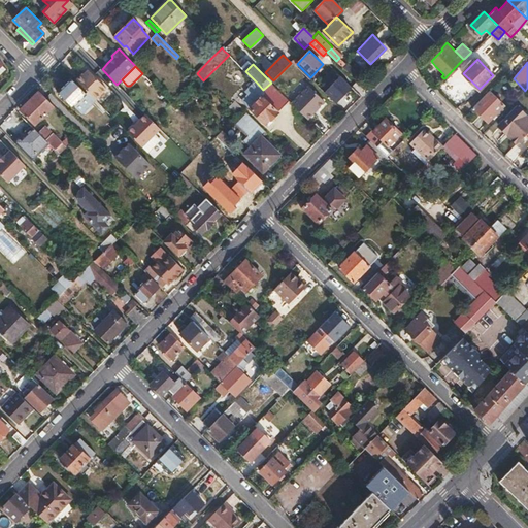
[(443,74),(435,66),(433,68),(441,76),(443,74)]
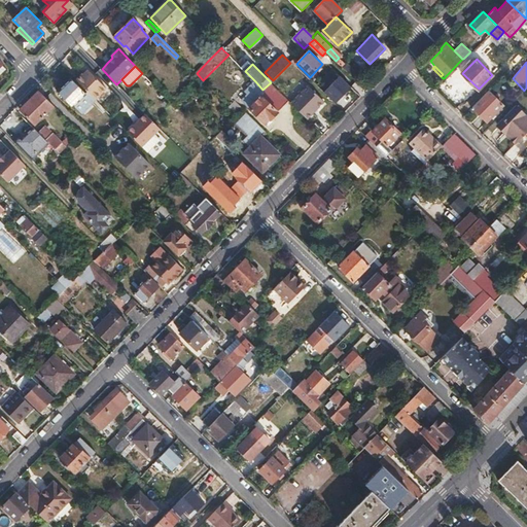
[(81,74),(75,79),(95,99),(106,89),(88,70),(85,72),(82,75),(81,74)]
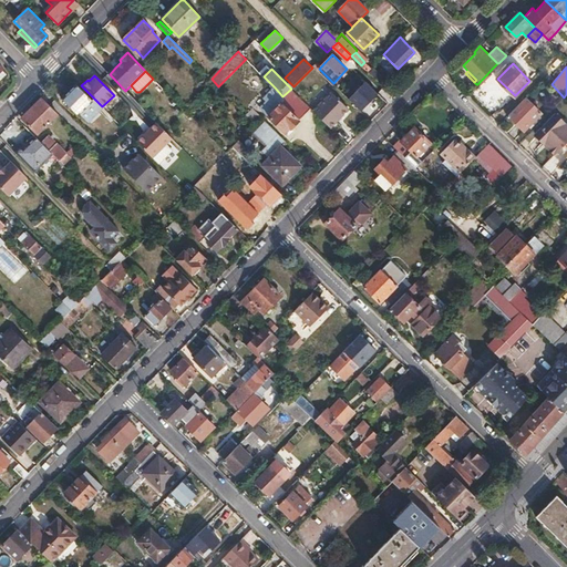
[(286,79),(282,80),(291,89),(294,86),(286,79)]
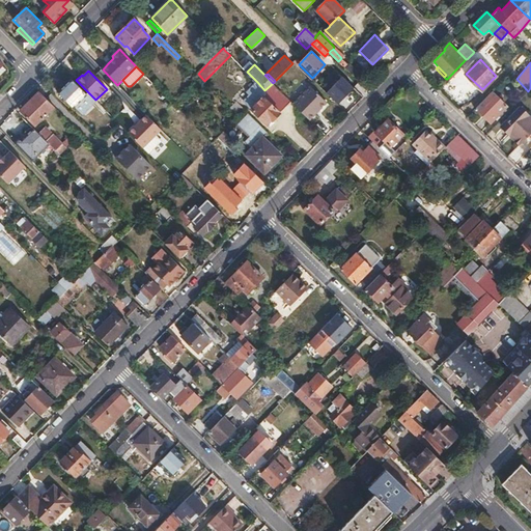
[(328,92),(339,104),(355,88),(343,77),(328,92)]
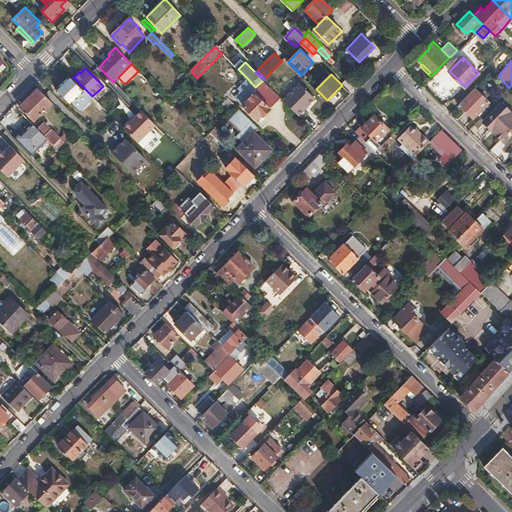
[(69,77),(57,89),(70,103),(71,102),(79,110),(90,98),(69,77)]
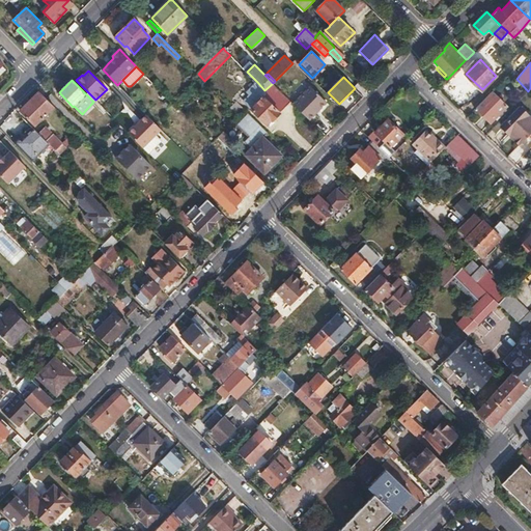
[(264,90),(257,82),(252,87),(260,95),(262,93),(266,96),(257,104),(250,96),(245,102),(268,123),(272,119),(273,120),(291,102),(273,83),(264,90)]
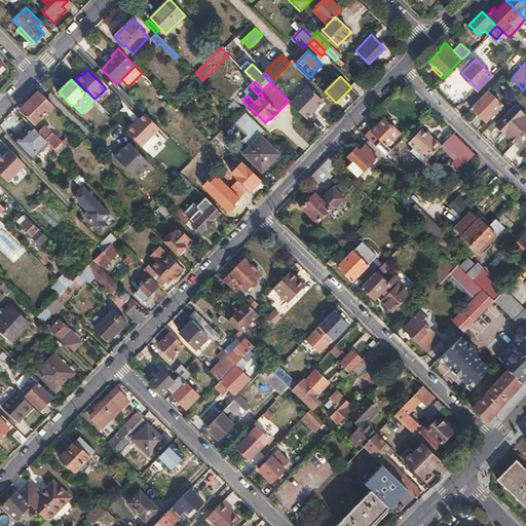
[(308,85),(291,103),(306,118),(324,101),(308,85)]
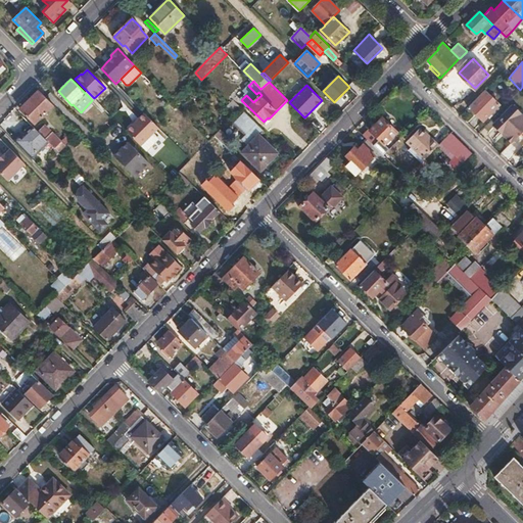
[(53,104),(39,90),(21,108),(35,123),(53,104)]
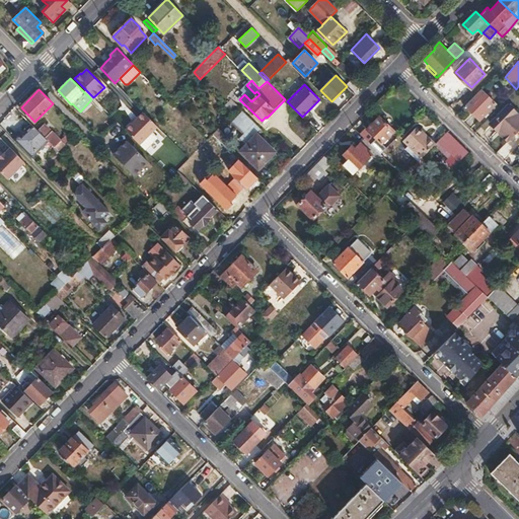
[(474,96),(464,105),(479,120),(487,113),(489,114),(490,114),(496,108),(496,107),(494,105),(496,103),(480,89),(474,96)]
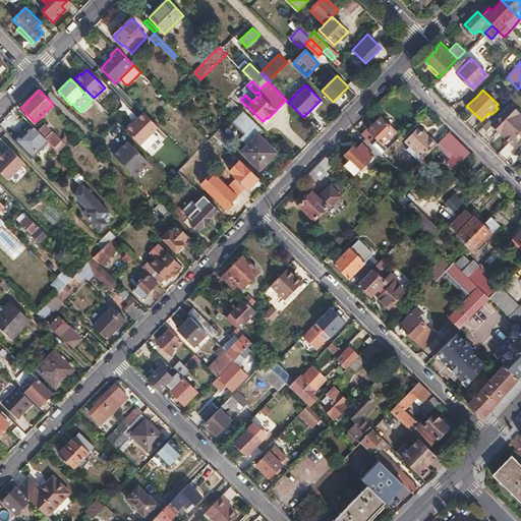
[(232,100),(226,106),(234,114),(240,108),(232,100)]
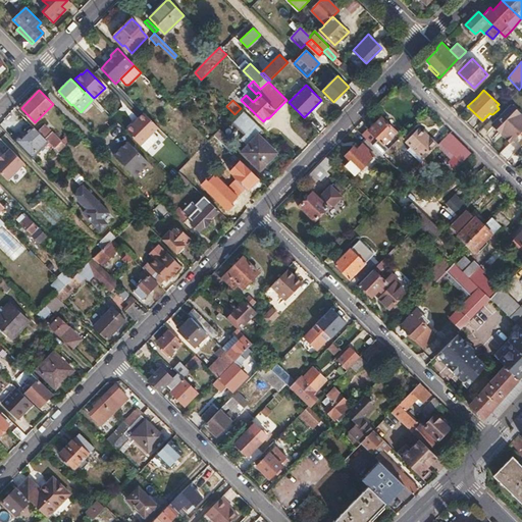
[(105,109),(98,102),(93,107),(100,114),(105,109)]
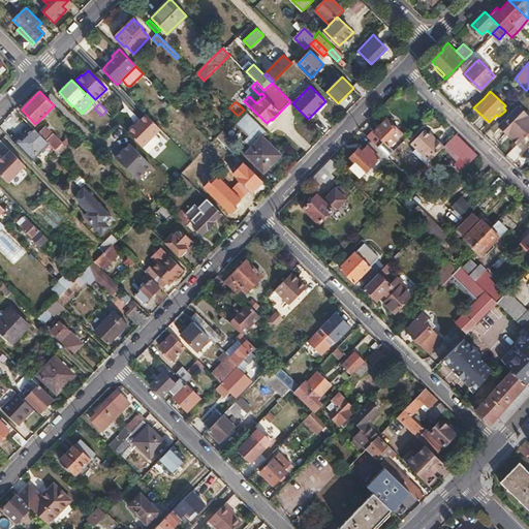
[(507,132),(511,127),(519,134),(523,138),(526,134),(528,131),(528,117),(519,106),(500,126),(507,132)]
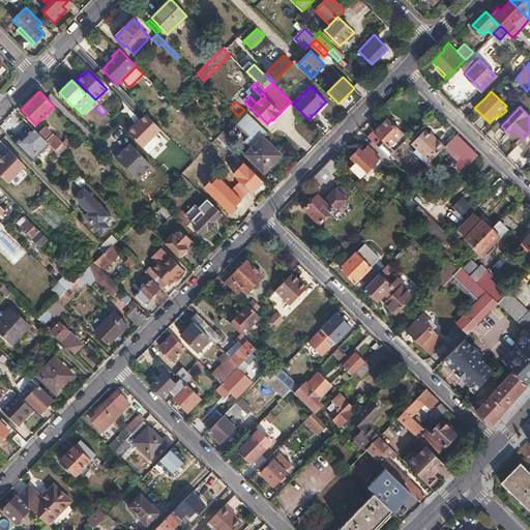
[(112,116),(107,111),(101,116),(107,121),(112,116)]
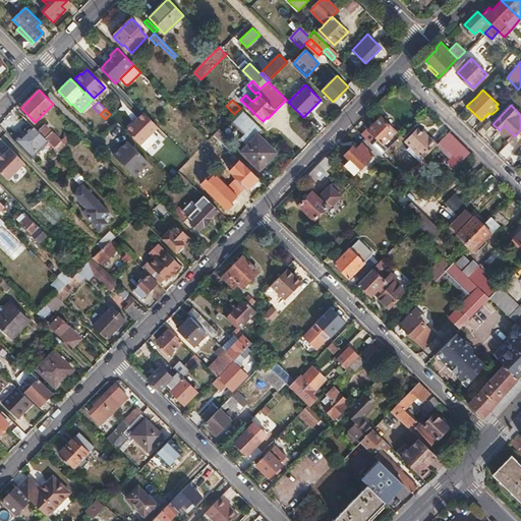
[(265,130),(244,111),(234,122),(246,133),(241,138),(248,145),(241,152),(261,171),(278,153),(259,135),(265,130)]
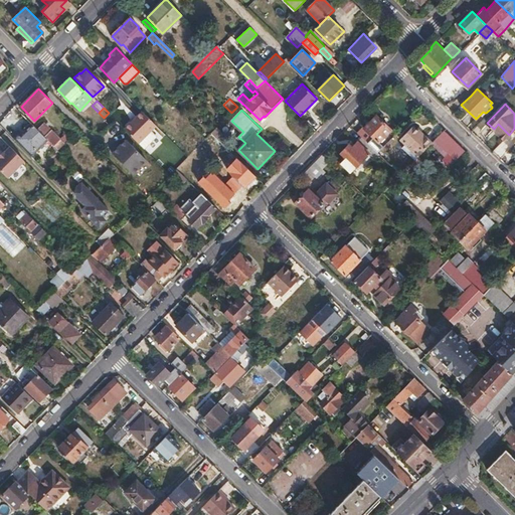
[(146,115),(128,133),(142,147),(153,136),(160,129),(146,115)]
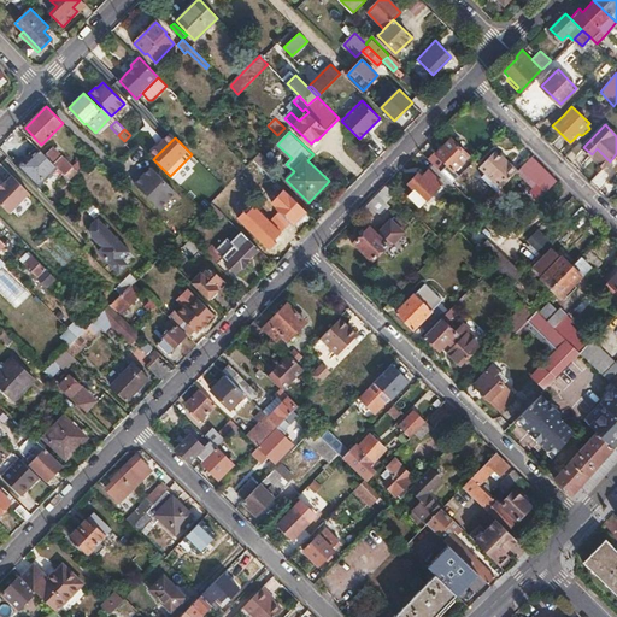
[(451,139),(430,160),(435,165),(447,177),(468,156),(451,139)]
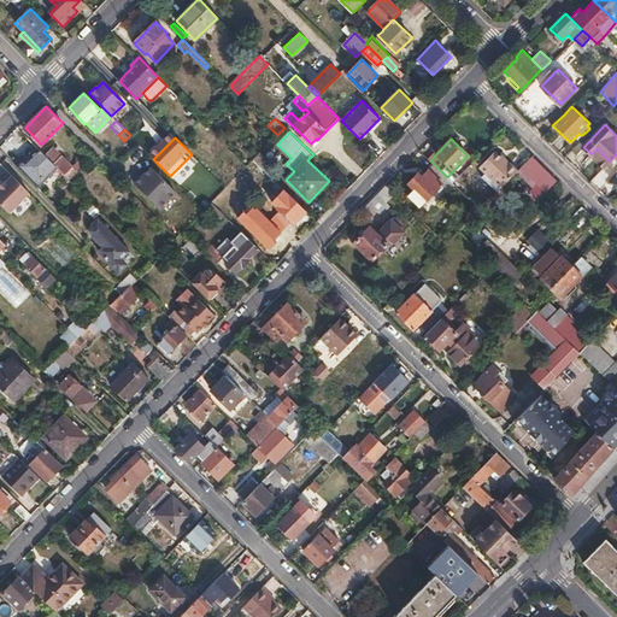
[(53,147),(45,156),(64,176),(69,180),(77,172),(72,168),(53,147)]
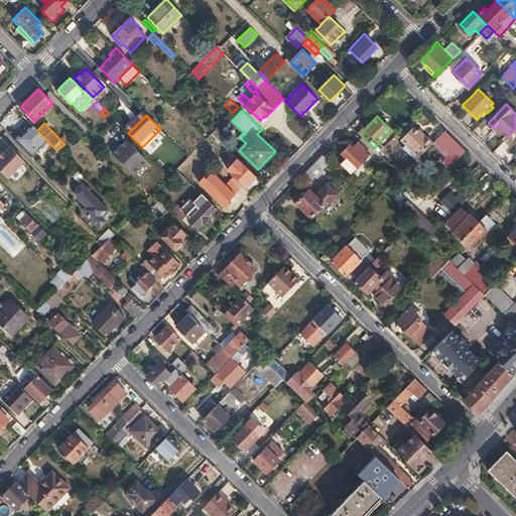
[(37,130),(31,124),(30,125),(28,125),(25,128),(25,130),(21,135),(20,133),(14,139),(27,153),(29,154),(34,149),(37,152),(48,141),(37,130)]
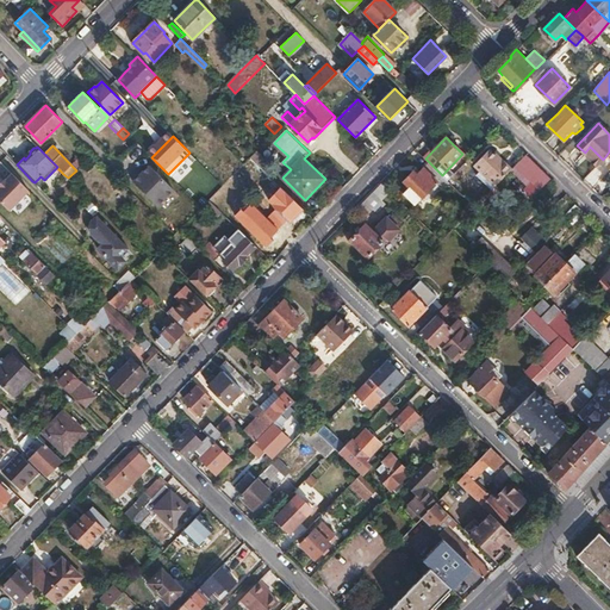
[(590,147),(585,153),(598,165),(603,160),(598,155),(590,147)]
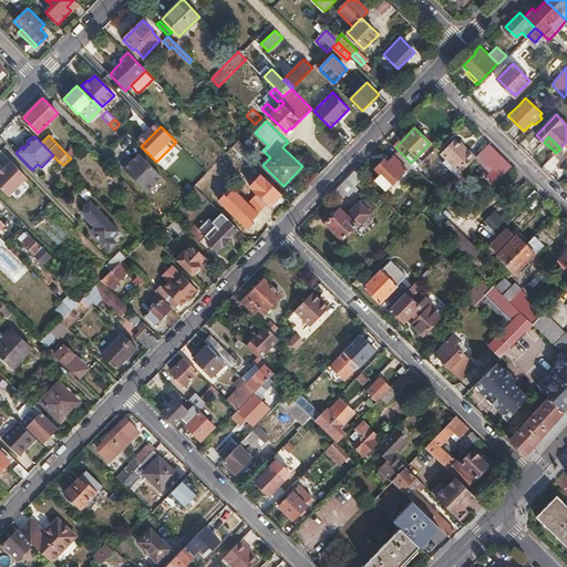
[(239,140),(233,146),(239,153),(245,146),(239,140)]
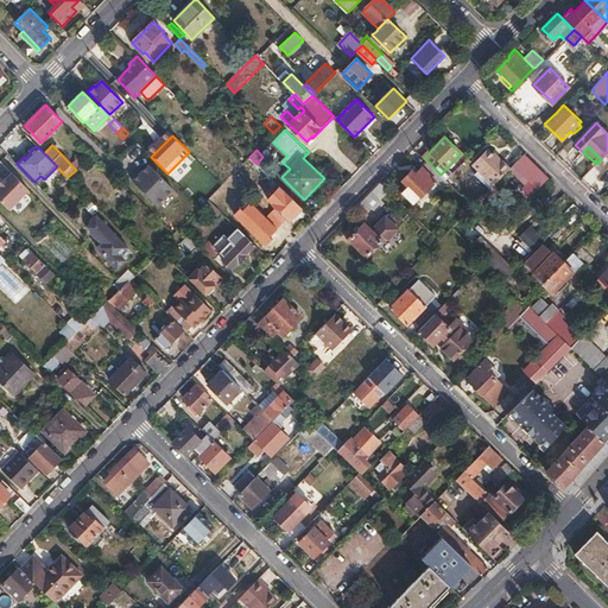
[(472,165),(494,185),(508,170),(496,157),(495,158),(486,150),(472,165)]
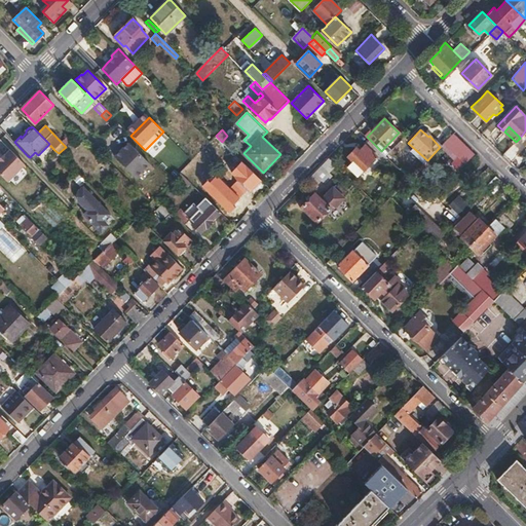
[(457,157),(454,160),(452,163),(458,171),(475,155),(453,133),(444,143),(457,157)]
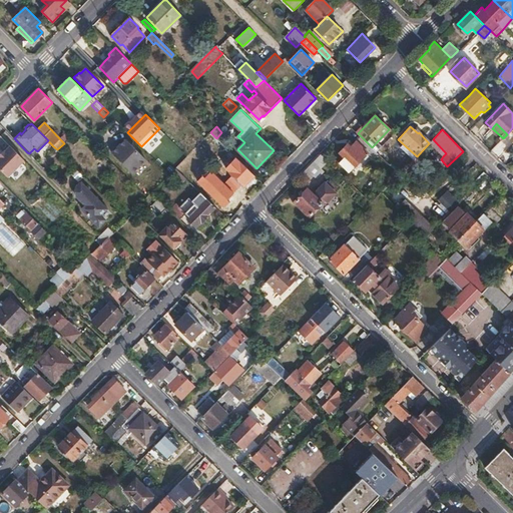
[(210,132),(204,139),(200,143),(206,149),(208,147),(211,150),(219,141),(216,138),(210,132)]
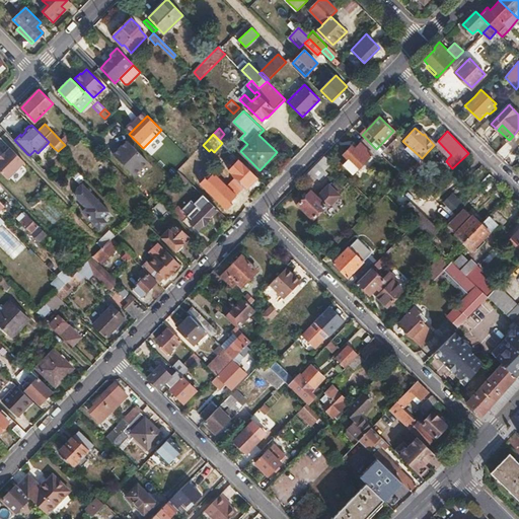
[(160,142),(154,137),(143,148),(148,154),(160,142)]
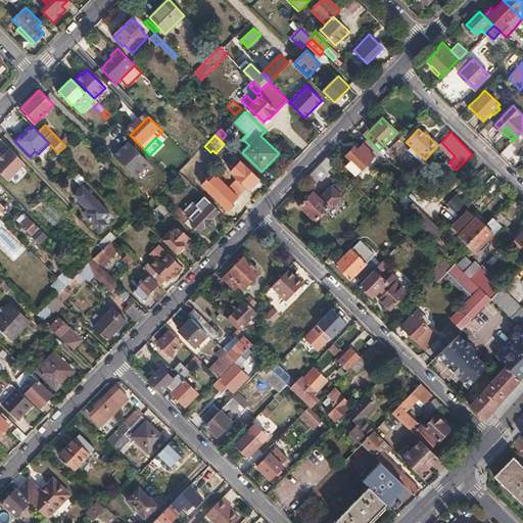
[(369,140),(365,144),(376,155),(375,157),(380,163),(386,157),(383,154),(379,150),(369,140)]
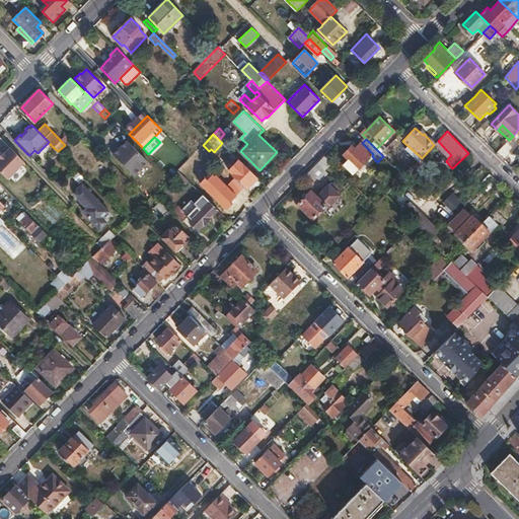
[(127,141),(114,155),(134,175),(148,161),(127,141)]
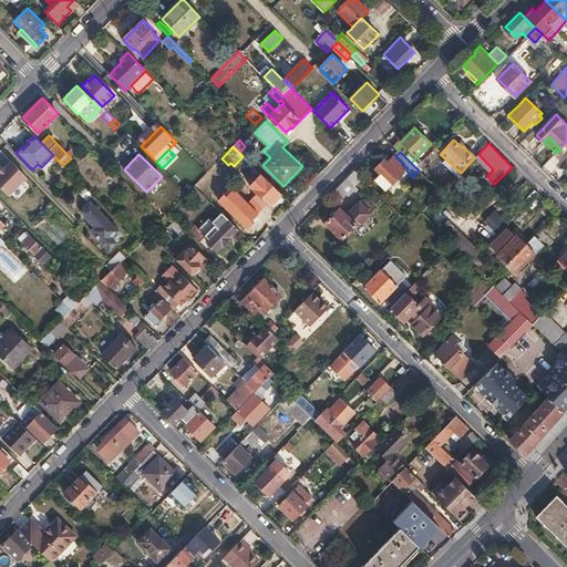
[(478,154),(474,158),(490,173),(493,169),(478,154)]
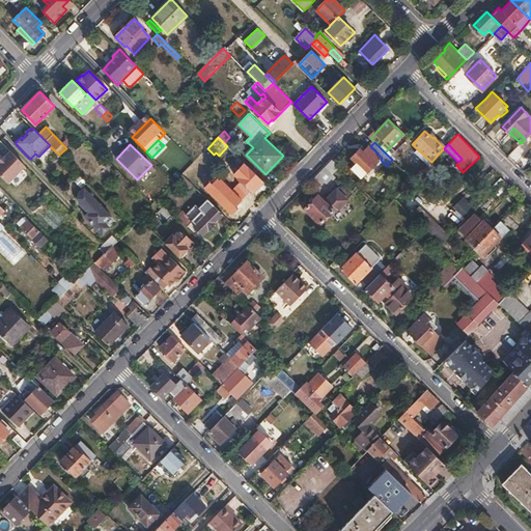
[(382,158),(370,146),(364,152),(361,149),(352,159),(356,164),(351,169),(361,178),(381,160),(382,158)]
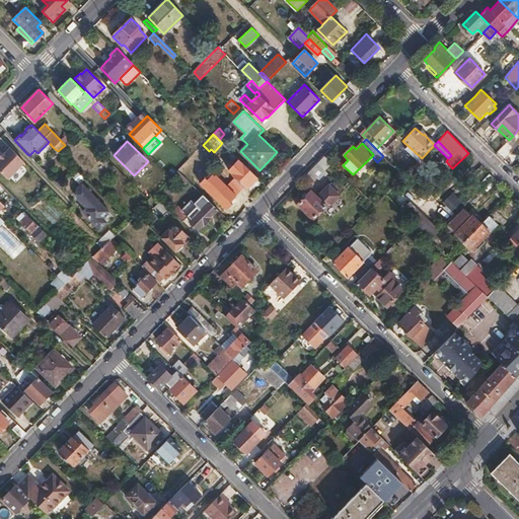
[(14,151),(11,148),(5,153),(4,152),(0,156),(0,170),(7,178),(24,162),(14,151)]
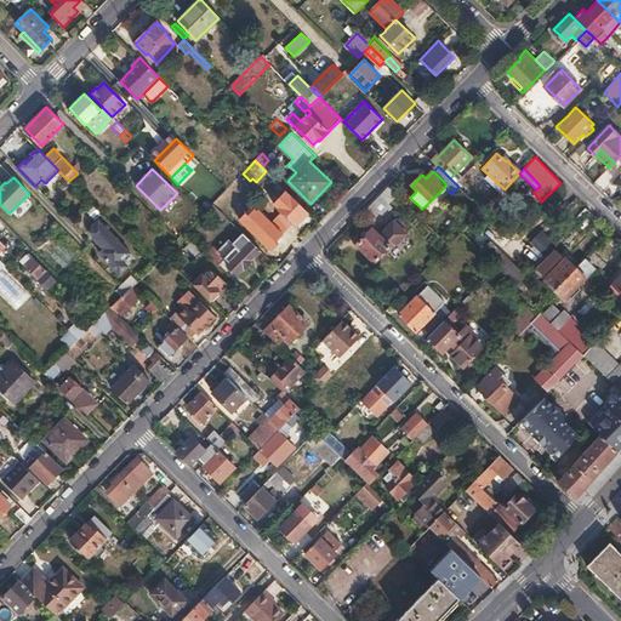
[(41,180),(35,186),(38,189),(45,183),(41,180)]
